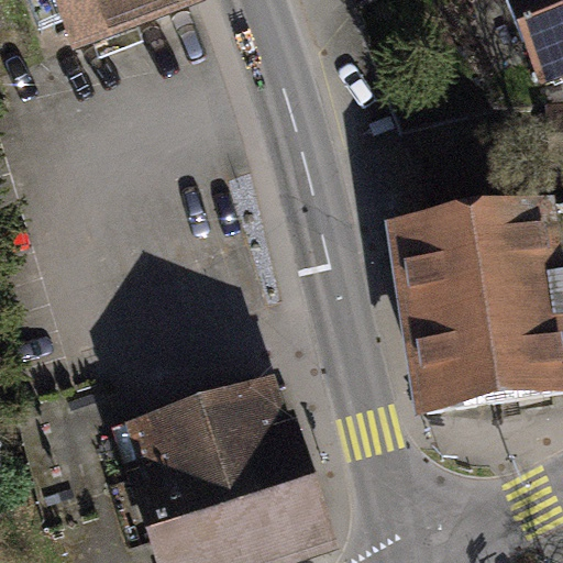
[(55,0),(76,50),(194,2),(192,0),(55,0)]
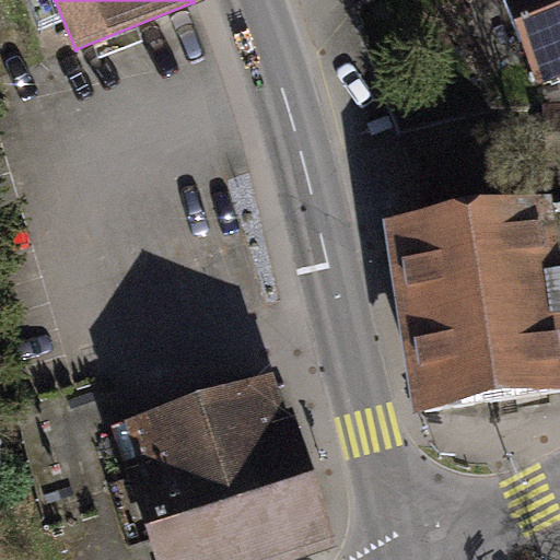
[(559,0),(505,0),(538,83),(559,73),(559,0)]
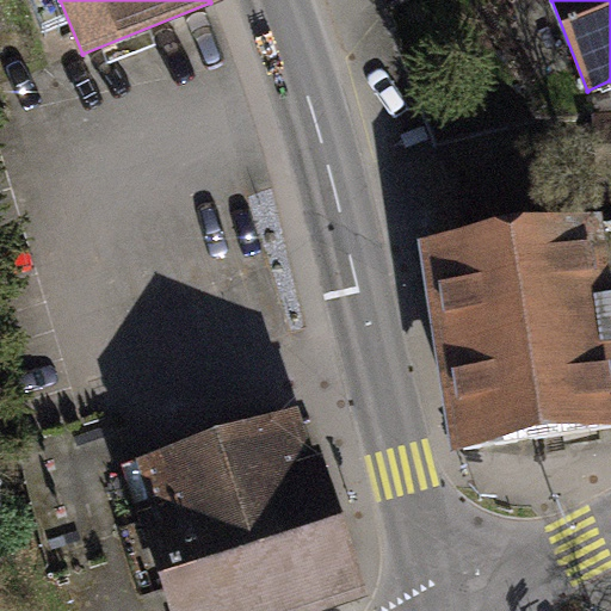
[(610,232),(436,259),(466,450),(610,426),(610,232)]
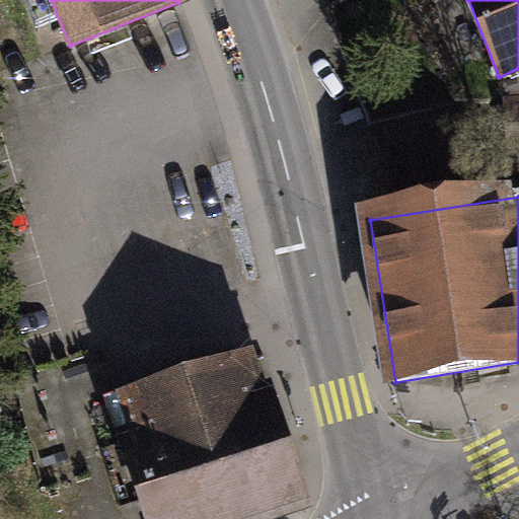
[(147,518),(274,518),(305,509),(268,395),(255,399),(244,365),(193,381),(195,387),(134,406),(131,395),(106,403),(121,447),(124,446),(147,518)]
